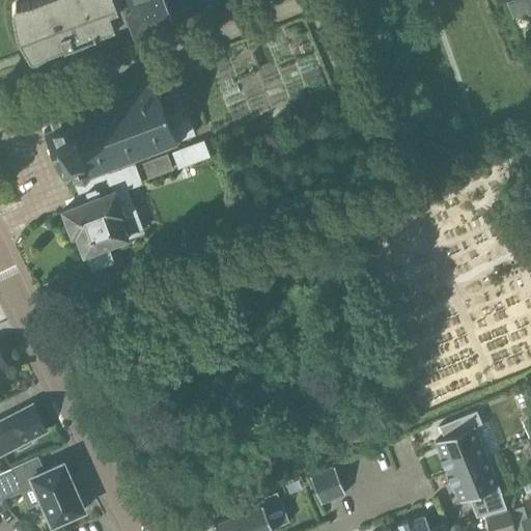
[(30,0),(17,3),(16,3),(14,4),(14,5),(12,6),(11,7),(11,8),(11,9),(17,31),(18,35),(28,54),(29,55),(30,56),(31,56),(32,56),(34,56),(35,56),(36,56),(49,49),(63,44),(64,44),(94,33),(94,32),(128,20),(133,33),(172,18),(165,0),(30,0)]
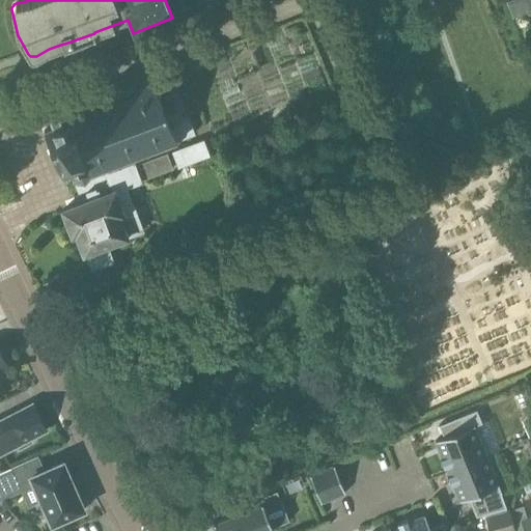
[(132,165),(130,159),(145,152),(147,156),(149,155),(148,151),(155,148),(157,154),(168,149),(166,144),(173,142),(174,145),(177,144),(175,141),(195,134),(171,72),(151,79),(150,76),(148,77),(149,80),(124,89),(123,86),(120,87),(121,90),(96,101),(95,96),(93,98),(94,102),(68,111),(68,110),(56,108),(49,117),(53,128),(44,131),(60,173),(62,173),(66,176),(71,174),(73,180),(74,180),(82,202),(63,210),(73,234),(77,233),(84,253),(86,253),(92,269),(112,261),(106,245),(142,231),(126,188),(140,182),(140,180),(135,167),(134,164),(132,165)]
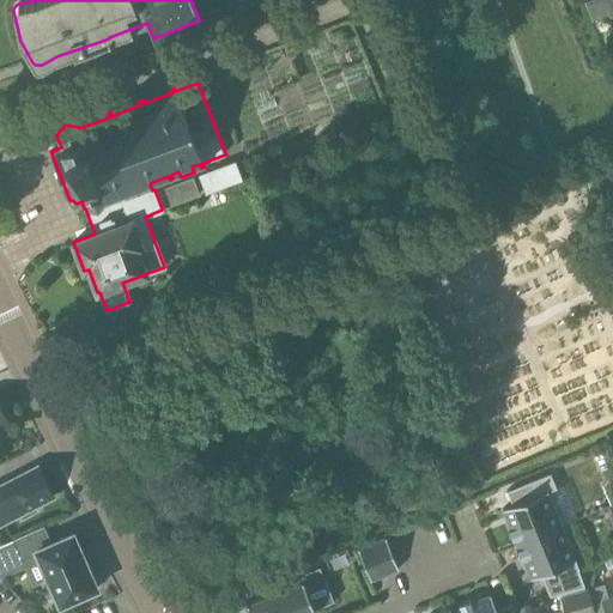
[(235,162),(199,175),(206,193),(242,180),(235,162)]
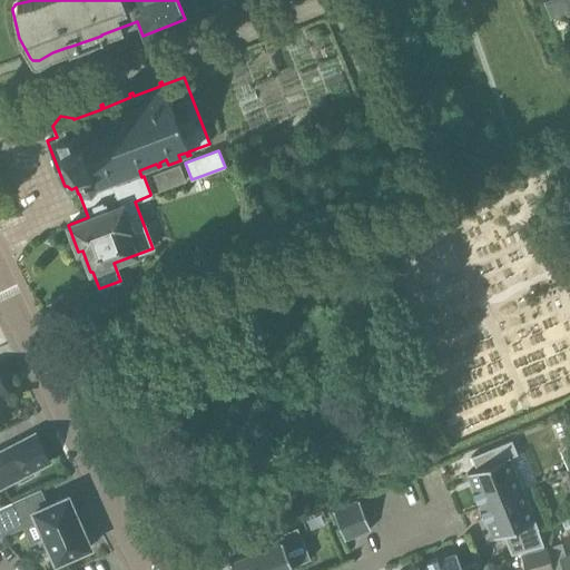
[(145,179),(150,194),(185,182),(179,166),(145,179)]
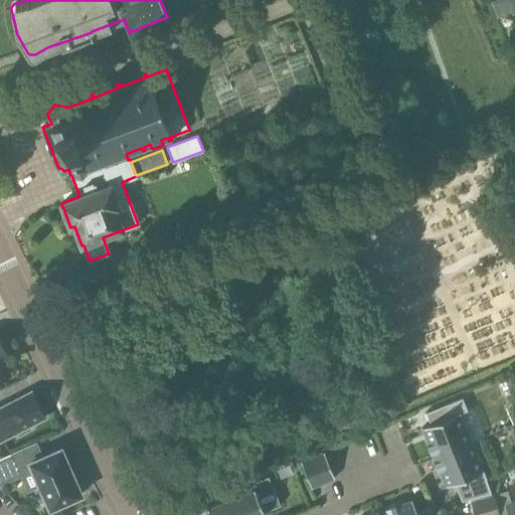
[(0,378),(10,374),(1,357),(6,354),(0,342),(0,378)]
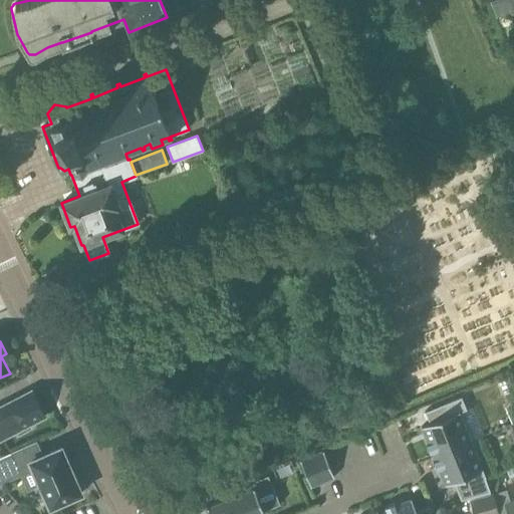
[(45,417),(31,391),(0,407),(0,439),(16,432),(18,435),(31,428),(29,425),(45,417)]
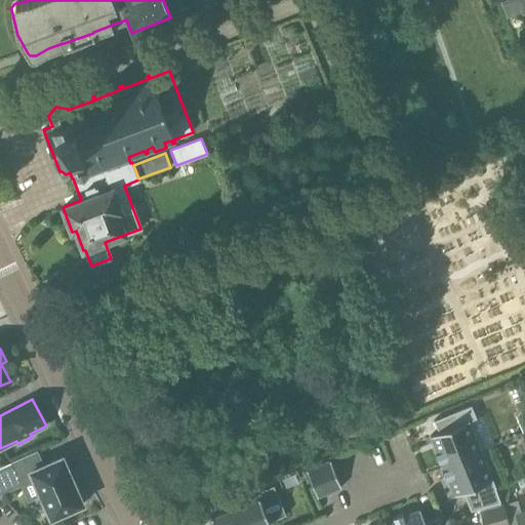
[(480,450),(469,421),(477,418),(471,405),(434,420),(438,433),(431,436),(437,452),(435,453),(439,462),(441,461),(442,466),(480,450)]
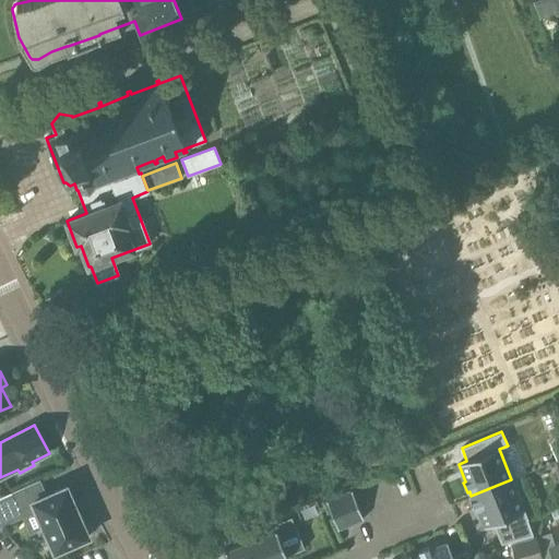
[(527,520),(511,479),(471,496),(473,499),(471,500),(474,511),(477,510),(484,527),(492,524),(501,544),(533,535),(527,520)]
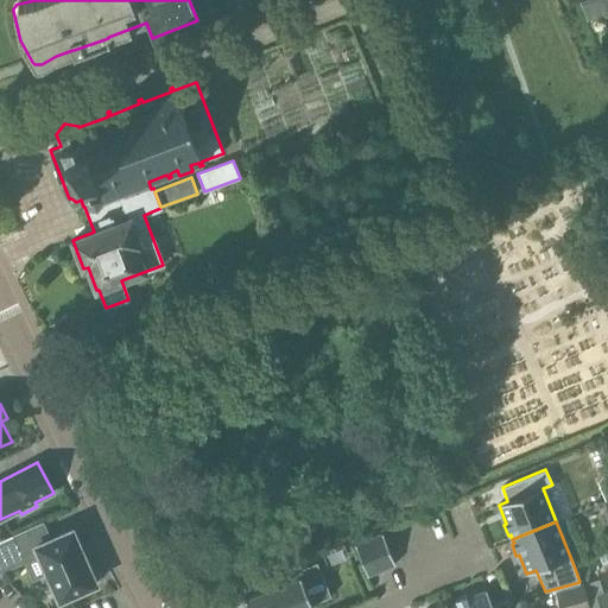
[(42,523),(12,536),(24,562),(39,555),(58,599),(59,601),(61,600),(95,584),(96,584),(96,582),(95,582),(87,563),(82,550),(73,531),(74,531),(73,530),(70,530),(50,539),(42,523)]
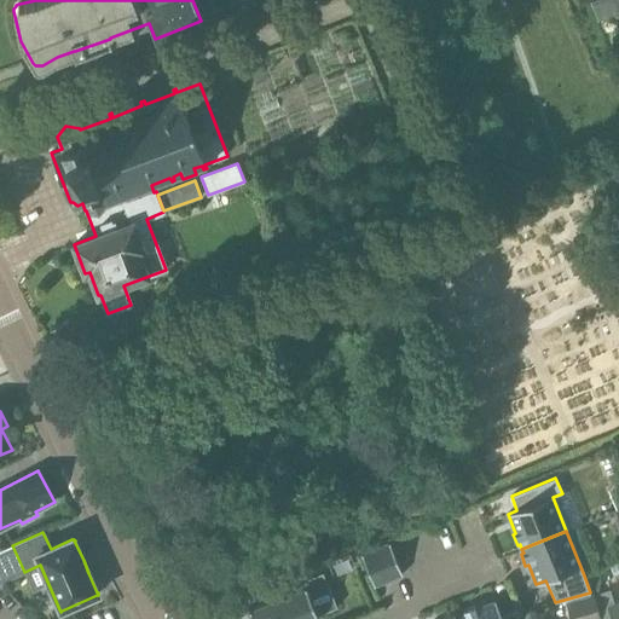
[(375,549),(388,580),(403,574),(389,543),(375,549)]
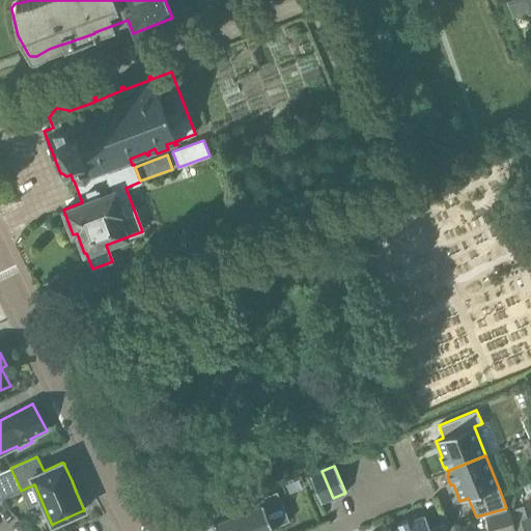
[(0,499),(21,491),(10,468),(0,472),(0,499)]
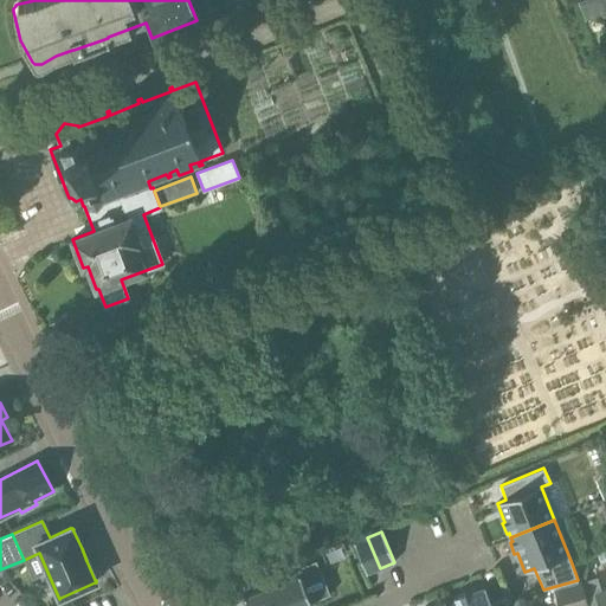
[(367,537),(354,543),(366,574),(380,568),(367,537)]
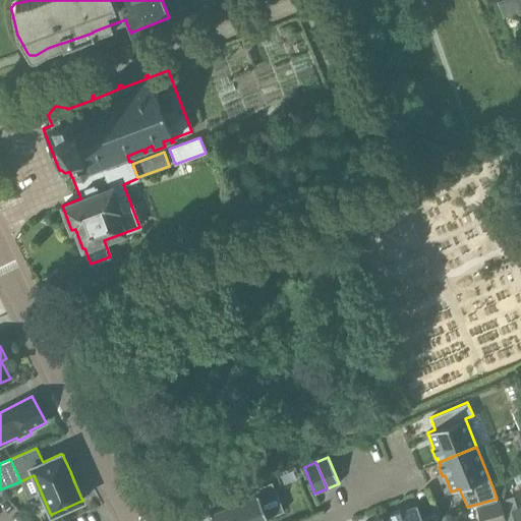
[(250,497),(210,513),(212,520),(266,520),(268,520),(267,518),(284,511),(272,481),(248,491),(250,497)]
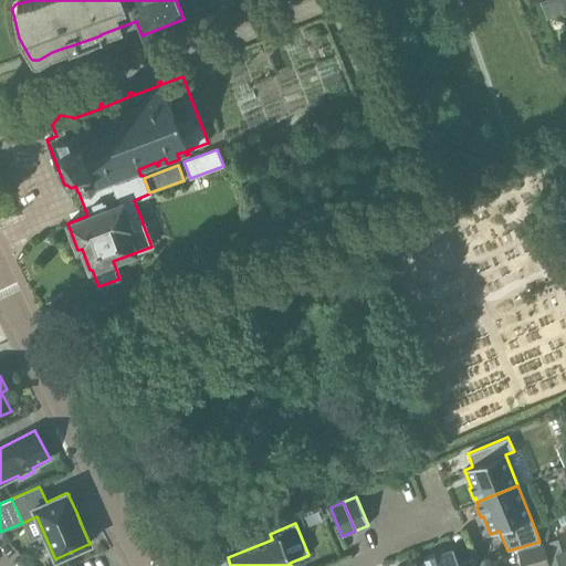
[(522,565),(548,565),(545,557),(542,544),(517,551),(522,565)]
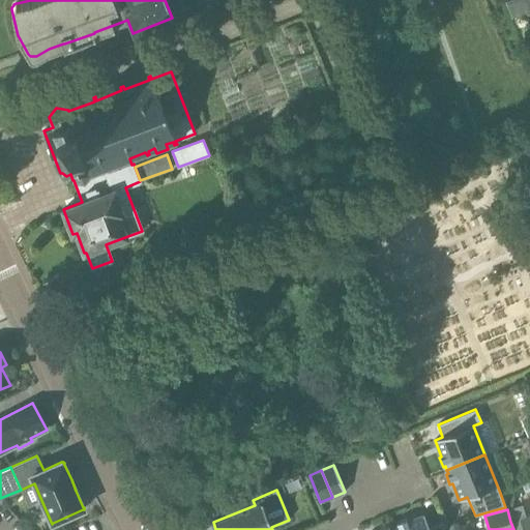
[(442,521),(429,526),(423,513),(407,521),(406,518),(396,522),(398,525),(393,526),(394,529),(445,529),(444,526),(442,521)]
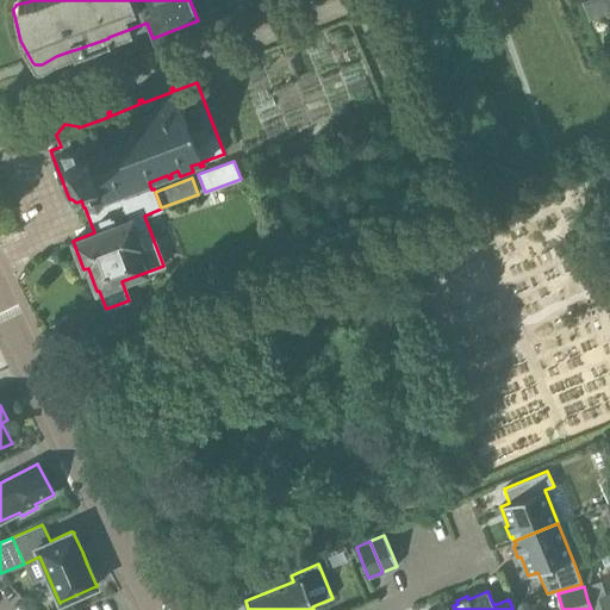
[(558,592),(545,596),(548,609),(553,609),(561,608),(558,593),(558,592)]
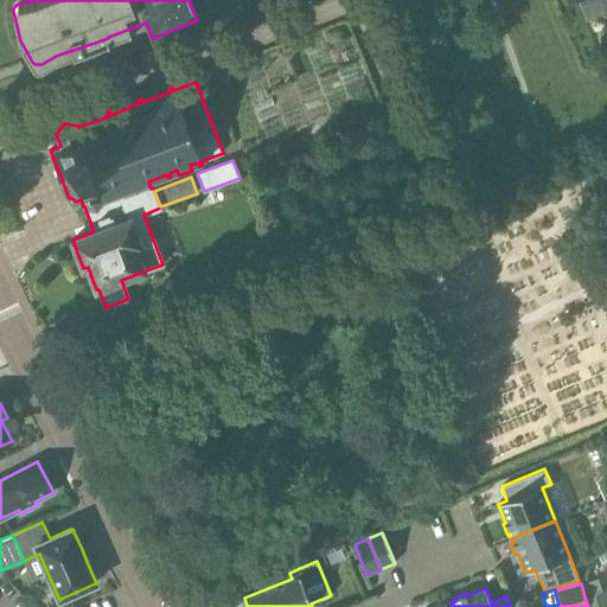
[(606,606),(606,590),(585,598),(588,606),(606,606)]
